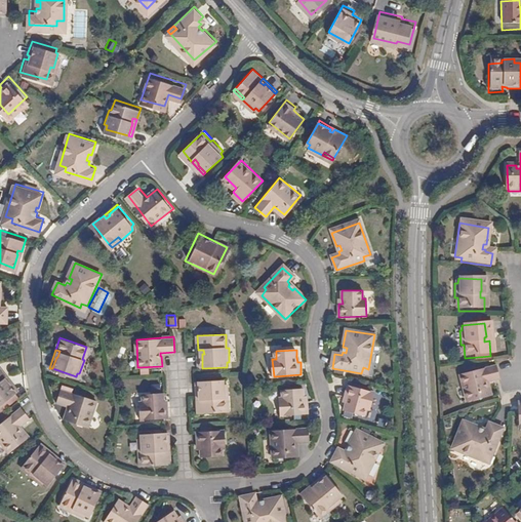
[(496,382),(493,368),(456,376),(464,403),(487,398),(484,385),(492,383),(496,382)]
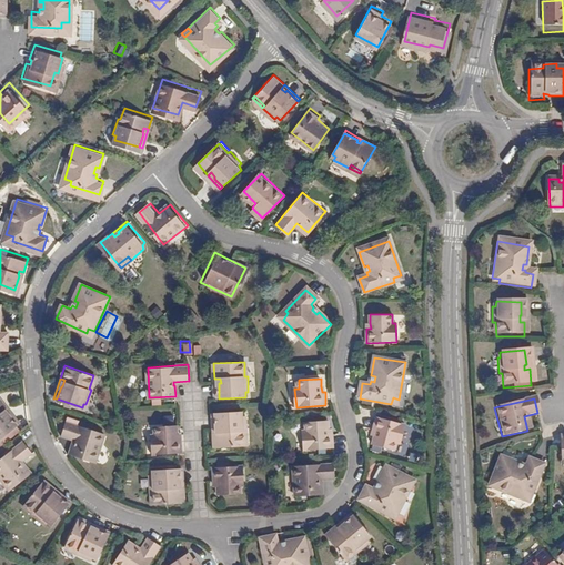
[(0,437),(17,425),(7,412),(4,413),(2,410),(7,407),(0,400),(0,437)]
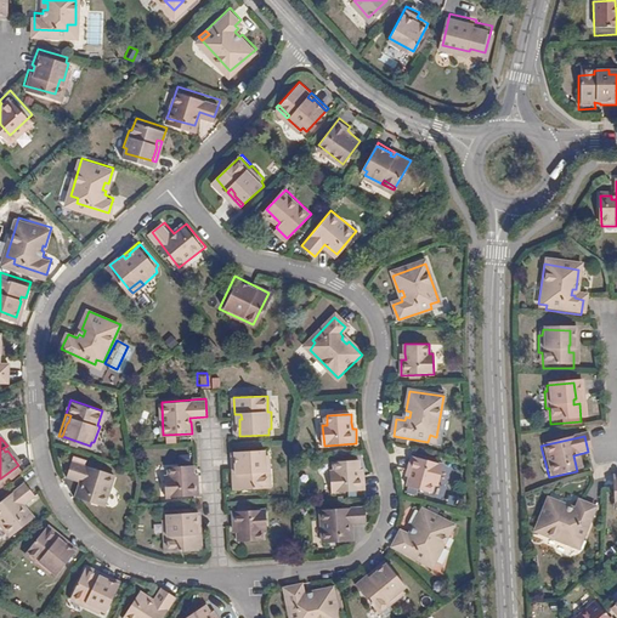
[(21,463),(7,446),(3,448),(5,452),(7,451),(18,465),(21,463)]
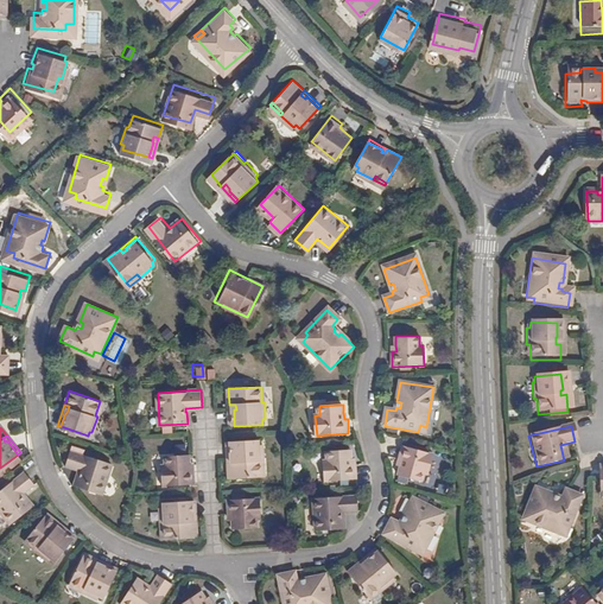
[(259,440),(232,442),(233,458),(234,458),(234,464),(229,464),(230,479),(261,478),(260,463),(264,463),(262,445),(260,445),(259,440)]
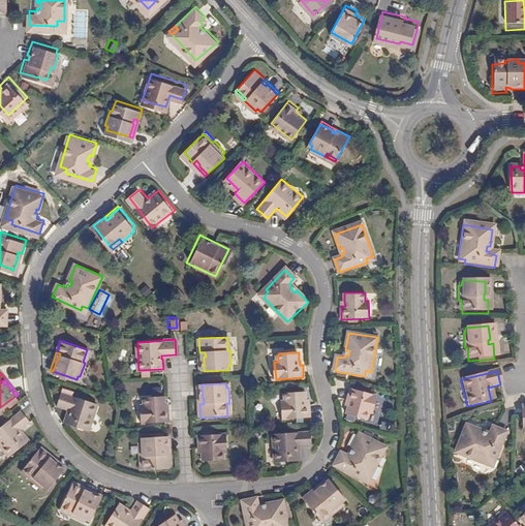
[(350,402),(348,407),(347,414),(367,420),(368,413),(371,414),(376,397),(349,390),(347,401),(350,402)]
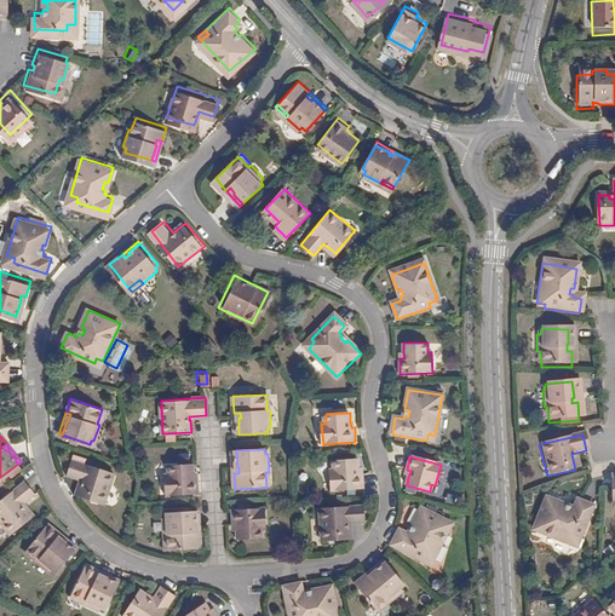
[(113,473),(70,458),(65,473),(80,478),(74,494),(103,504),(113,473)]
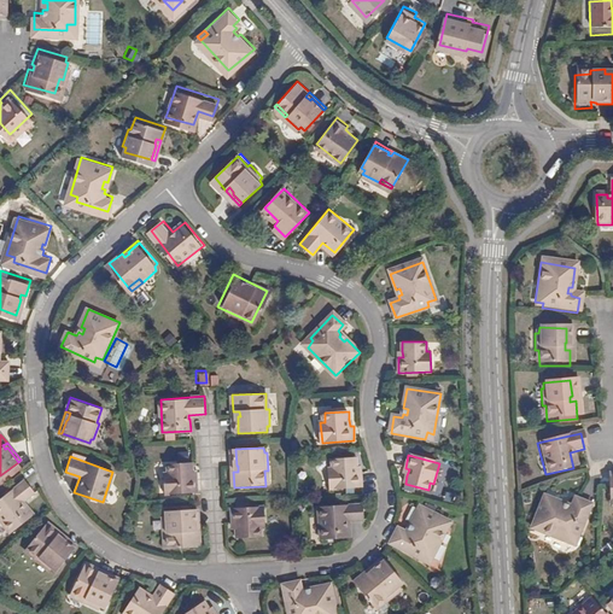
[(360,473),(358,466),(358,457),(332,458),(333,468),(328,468),(330,489),(363,487),(362,473),(360,473)]
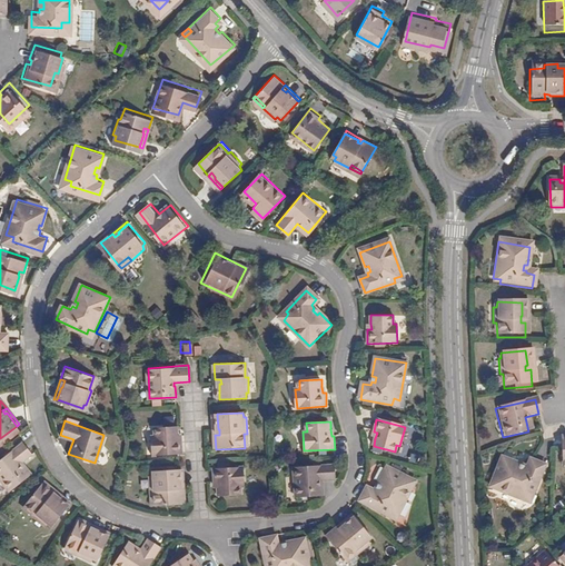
[(178,440),(177,427),(154,428),(154,436),(150,436),(151,455),(178,454),(181,454),(180,439),(178,440)]
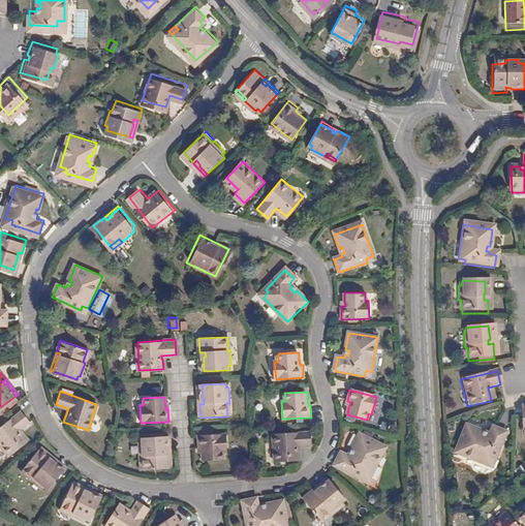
[(29,422),(20,411),(0,426),(0,443),(8,455),(27,440),(19,430),(29,422)]
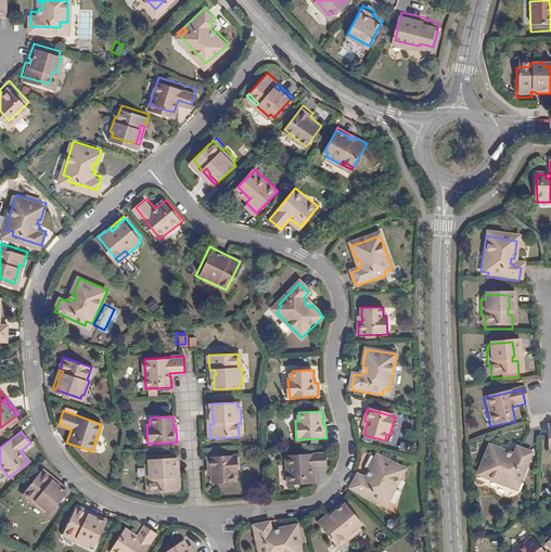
[(501,460),(502,456),(487,449),(475,477),(509,491),(511,485),(515,487),(528,458),(513,451),(509,459),(508,459),(507,461),(501,460)]
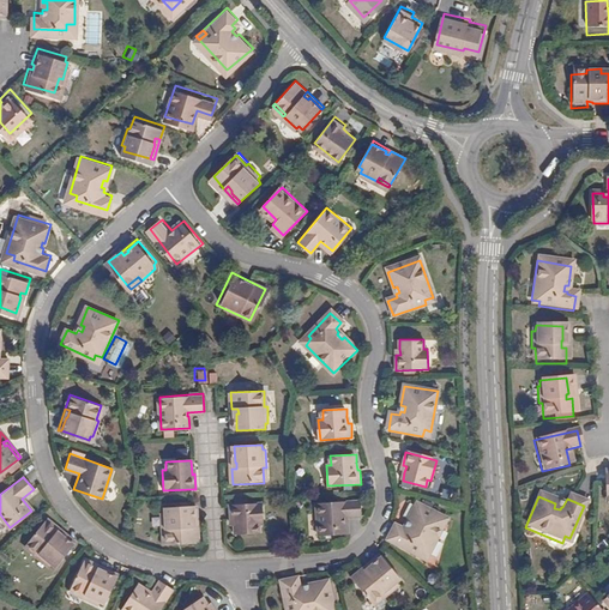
[(361,501),(317,503),(319,537),(348,535),(347,519),(362,518),(361,501)]
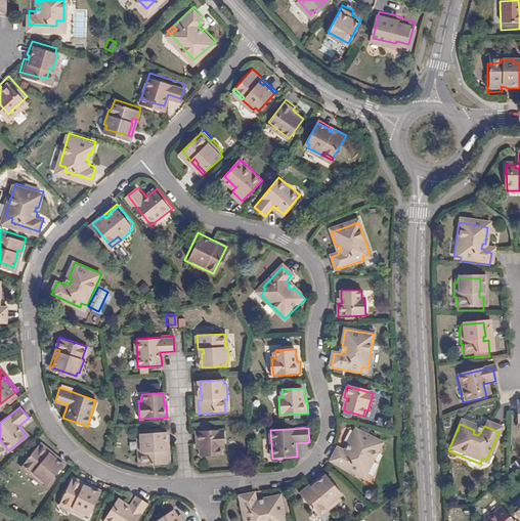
[(200,444),(200,448),(200,457),(221,456),(221,447),(225,447),(224,430),(197,432),(197,444),(200,444)]
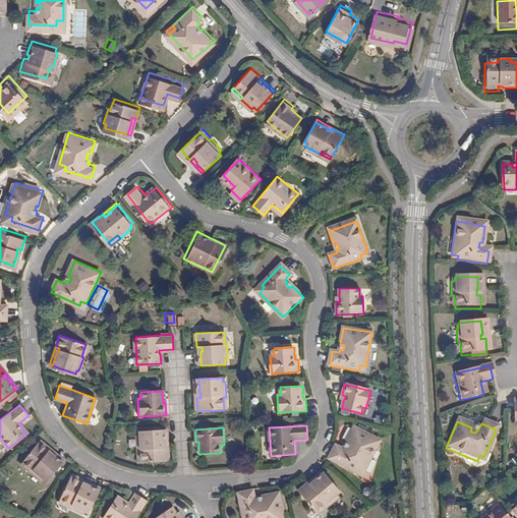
[(165,443),(164,429),(139,432),(139,435),(136,435),(136,451),(139,451),(140,464),(167,462),(167,449),(164,449),(163,443),(165,443)]
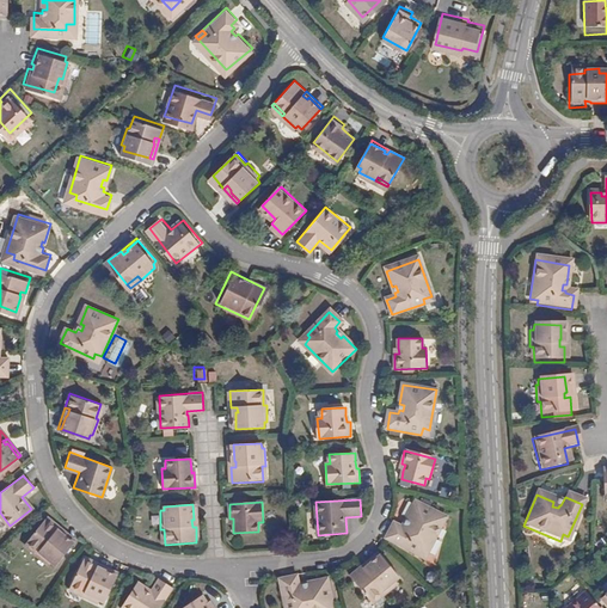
[(415,504),(406,521),(409,522),(408,527),(404,526),(402,528),(394,524),(387,541),(417,556),(420,550),(427,553),(445,519),(415,504)]
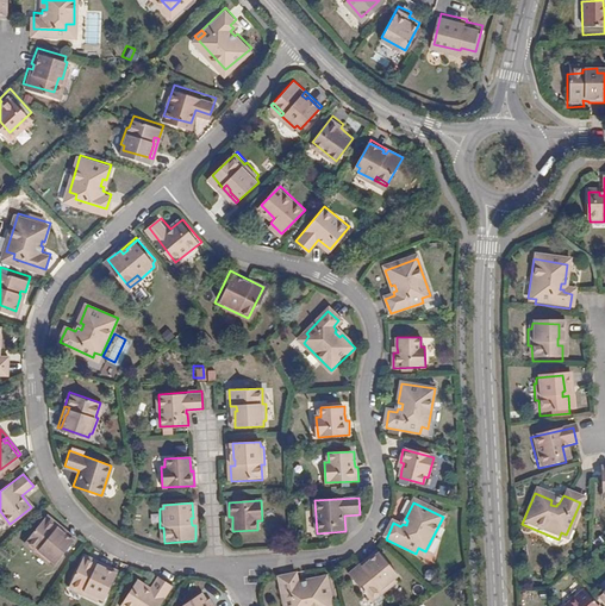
[(55,530),(57,526),(45,517),(26,541),(37,549),(35,553),(45,561),(48,560),(52,563),(70,543),(60,533),(58,533),(55,530)]
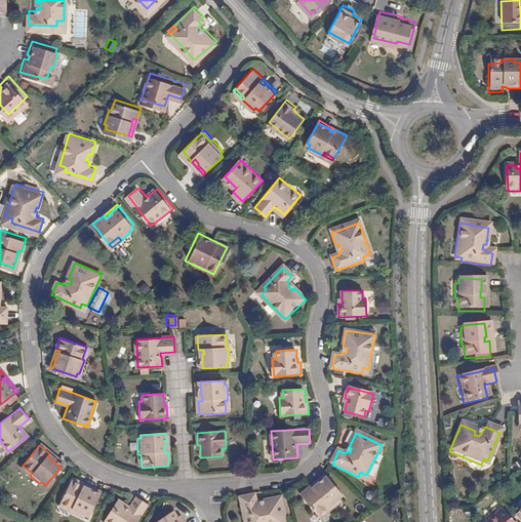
[(63,466),(49,453),(47,456),(50,459),(51,459),(61,468),(63,466)]
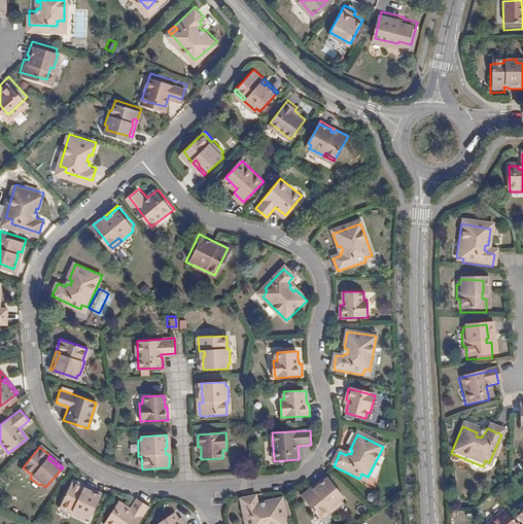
[(32,475),(23,467),(21,469),(30,478),(32,475)]
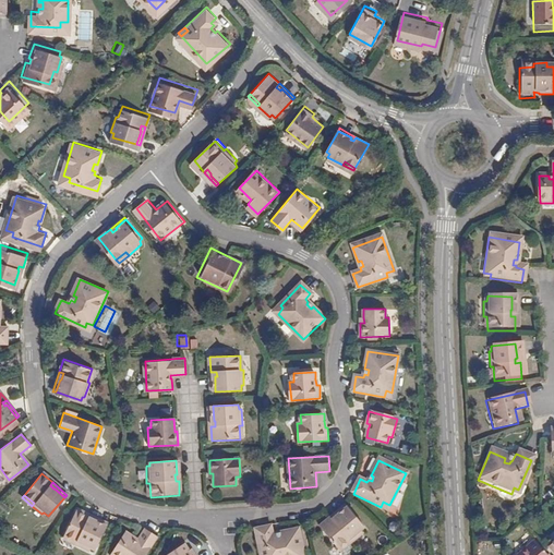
[(338,517),(348,509),(346,507),(332,520),(334,522),(339,518),(338,517)]
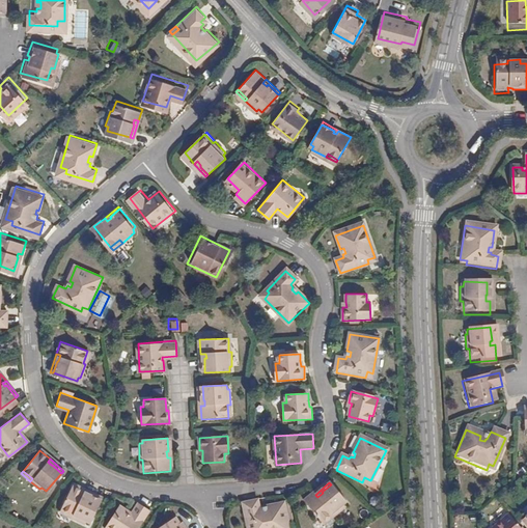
[(317,497),(315,495),(304,503),(322,525),(332,516),(334,518),(344,508),(343,507),(347,504),(331,484),(322,492),(323,493),(317,497)]
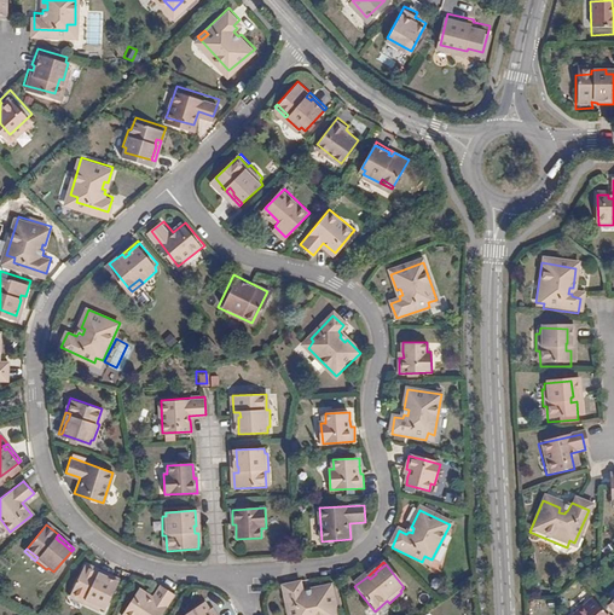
[(97,576),(98,573),(84,566),(70,593),(84,601),(81,603),(97,610),(99,608),(104,610),(115,586),(97,576)]
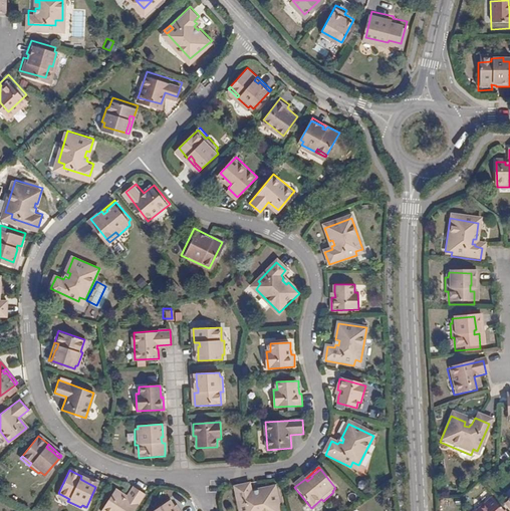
[(97,483),(81,476),(80,479),(95,487),(97,483)]
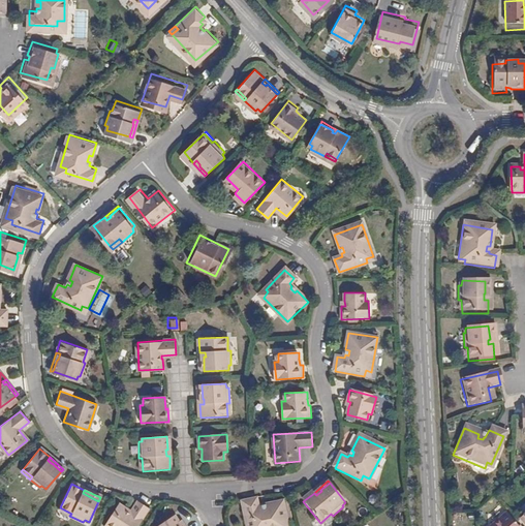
[(260,514),(259,509),(257,511),(255,502),(242,505),(246,525),(285,525),(281,505),(265,508),(266,512),(260,514)]
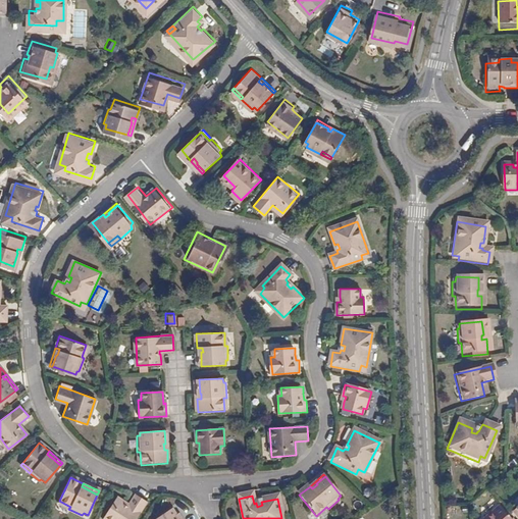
[(127,507),(116,500),(102,518),(136,518),(146,505),(135,497),(127,507)]
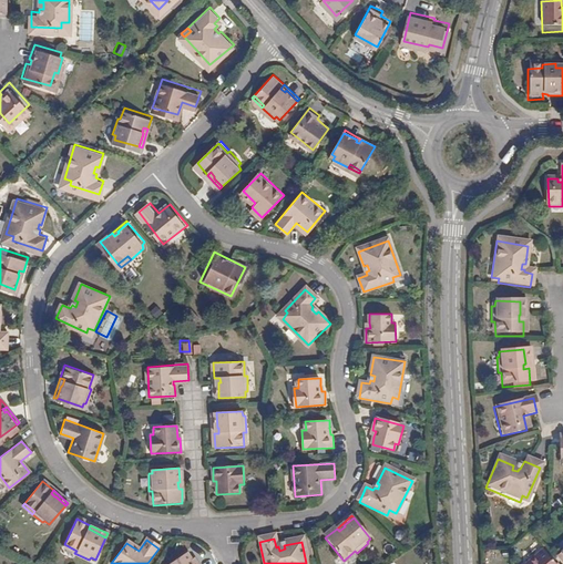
[(554,563),(542,550),(524,563),(554,563)]
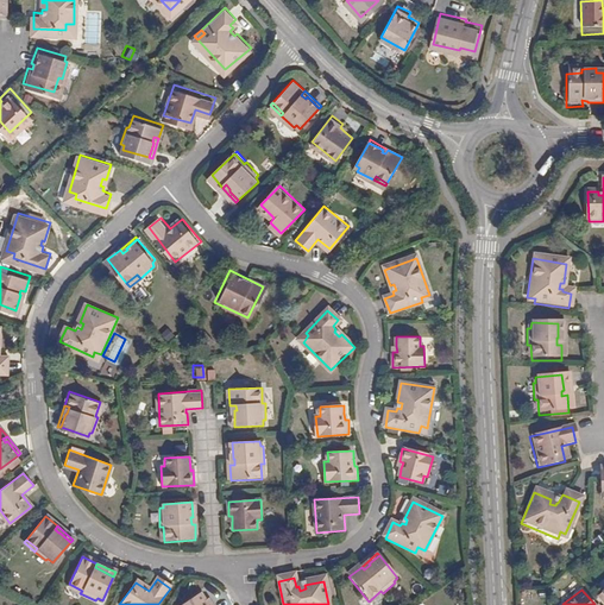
[(381,591),(369,602),(371,604),(383,593),(381,591)]
